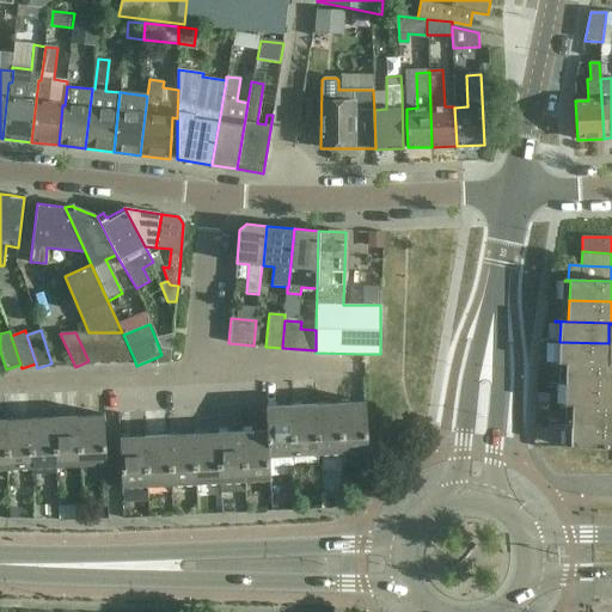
[(92,332),(89,332),(75,332),(89,361),(90,366),(104,360),(92,332)]
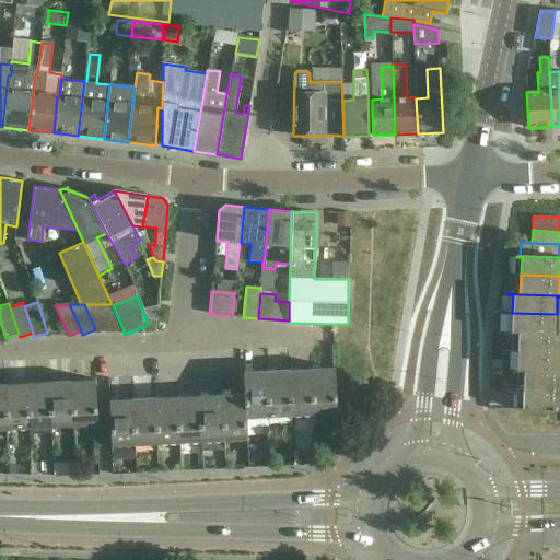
[(108,329),(97,304),(84,304),(95,329),(96,334),(108,329)]
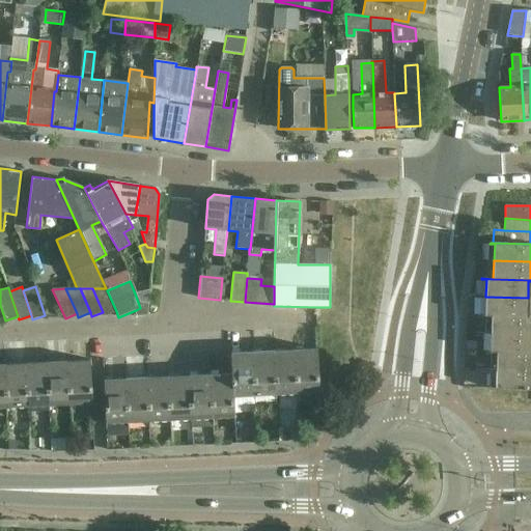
[(107,290),(106,288),(92,288),(103,312),(105,316),(116,311),(107,290)]
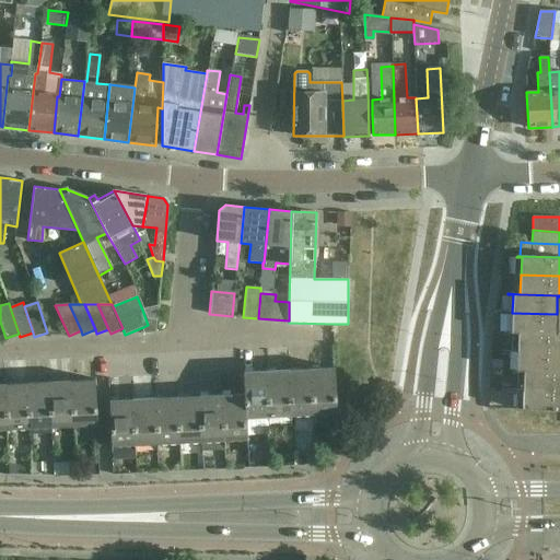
[(156,321),(158,305),(142,310),(148,325),(143,327),(146,334),(155,333),(156,321)]
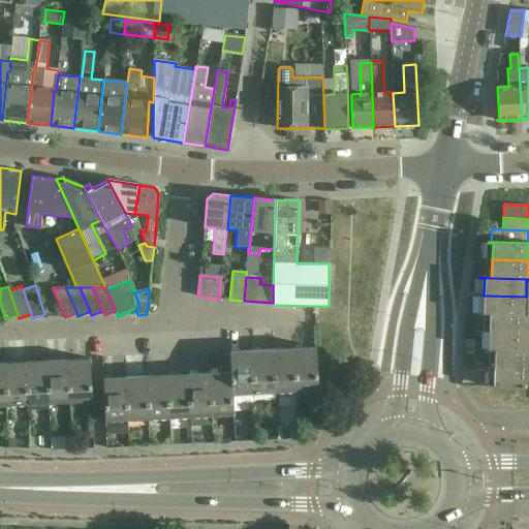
[(528,297),(526,297),(484,296),(483,314),(525,315),(526,298),(528,299),(528,297)]
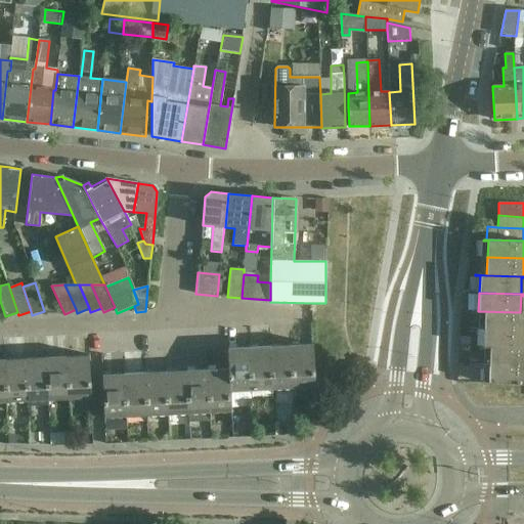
[(484,313),(484,329),(523,330),(523,311),(520,312),(478,311),(474,311),(474,312),(484,313)]
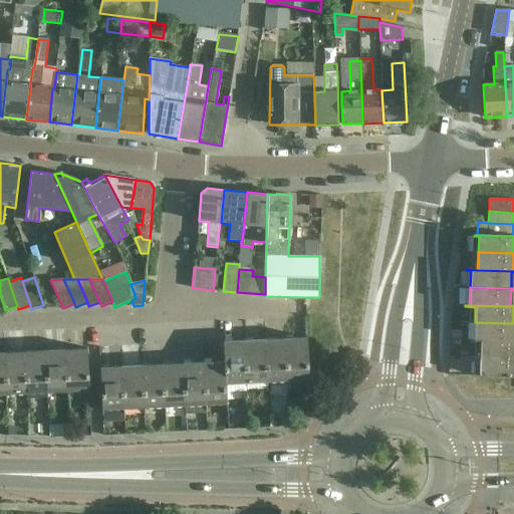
[(513,323),(475,322),(474,340),(513,340),(513,323)]
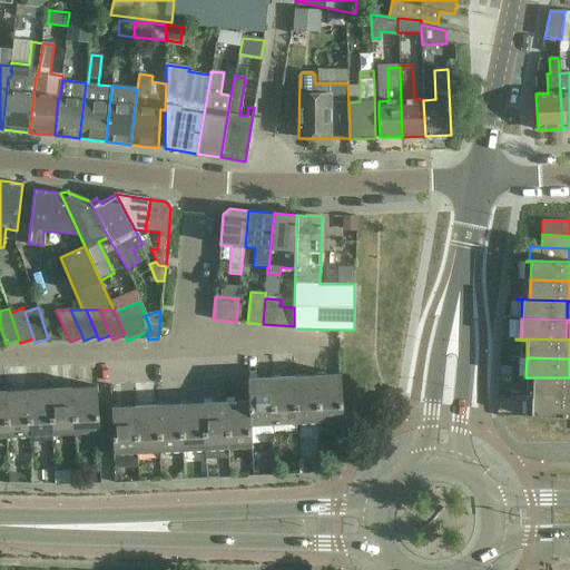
[(342,400),(341,374),(316,375),(320,423),(343,422),(342,400)]
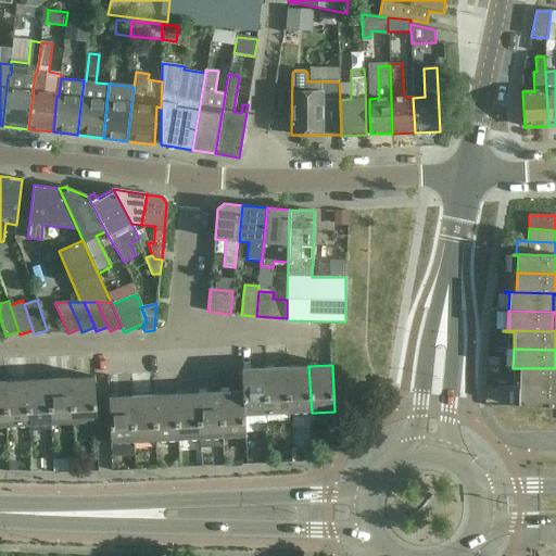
[(312,413),(308,366),(287,367),(289,414),(312,413)]
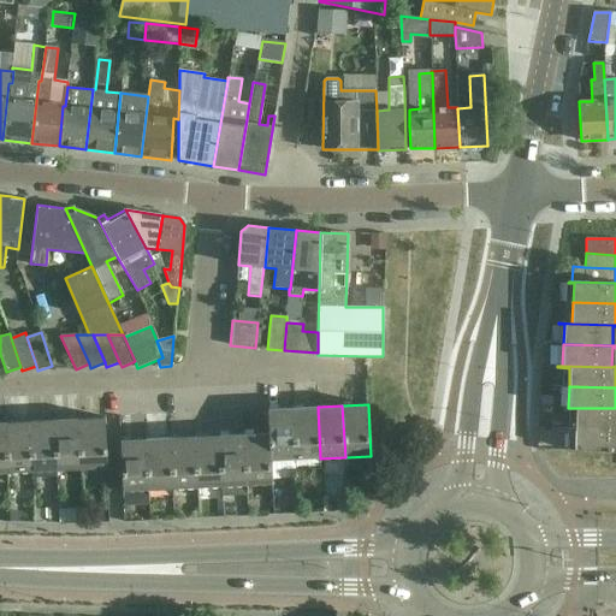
[(320,458),(318,407),(292,408),(295,460),(320,458)]
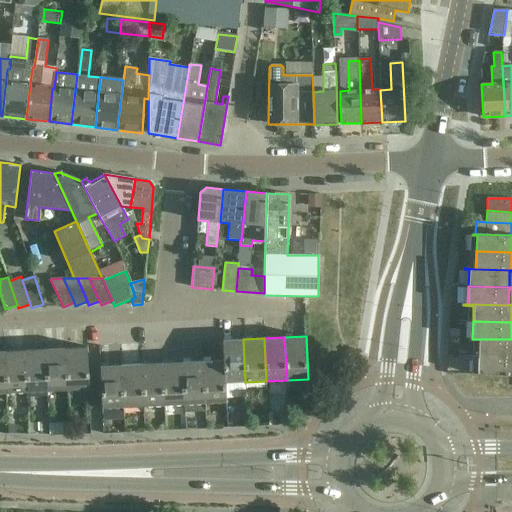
[(245,382),(243,339),(222,340),(223,360),(224,383),(226,383),(245,382)]
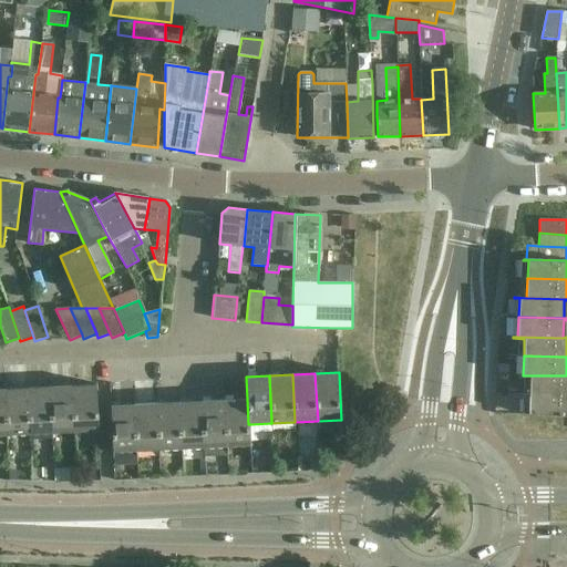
[(529,378),(529,394),(566,395),(566,375),(523,375),(517,375),(517,377),(529,378)]
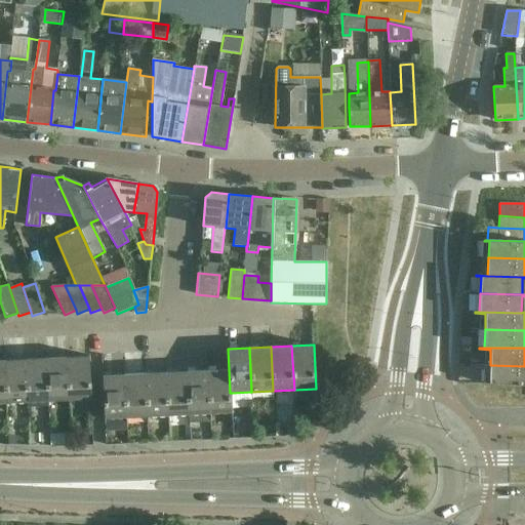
[(91,400),(89,356),(68,357),(70,401),(91,400)]
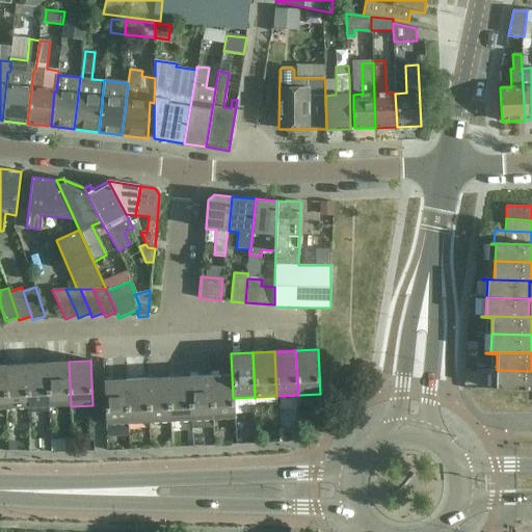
[(71,406),(69,362),(48,363),(50,407),(71,406)]
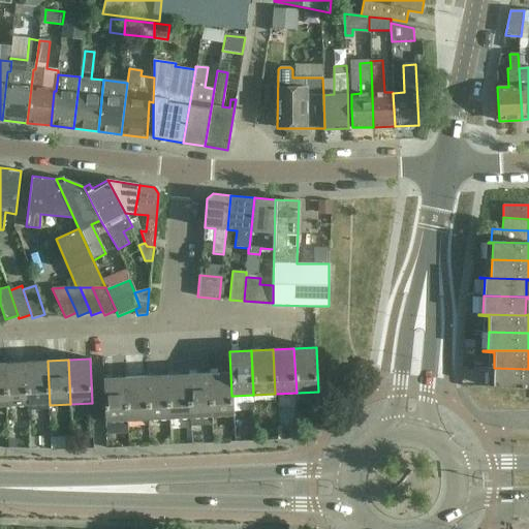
[(50,405),(48,361),(26,362),(28,406),(50,405)]
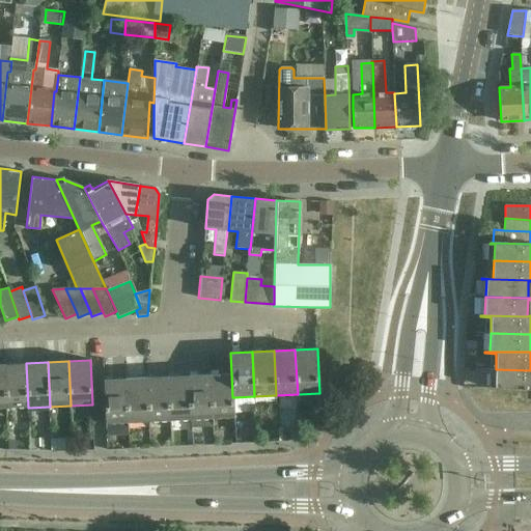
[(28,408),(26,363),(4,364),(6,408),(28,408)]
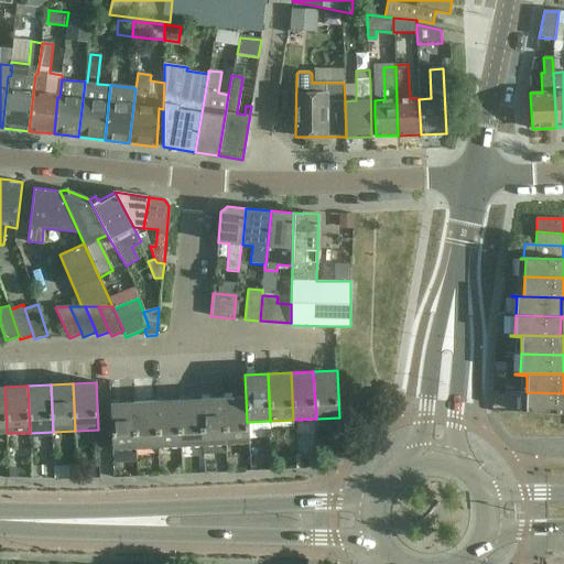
[(563,393),(527,392),(525,412),(563,413),(563,393)]
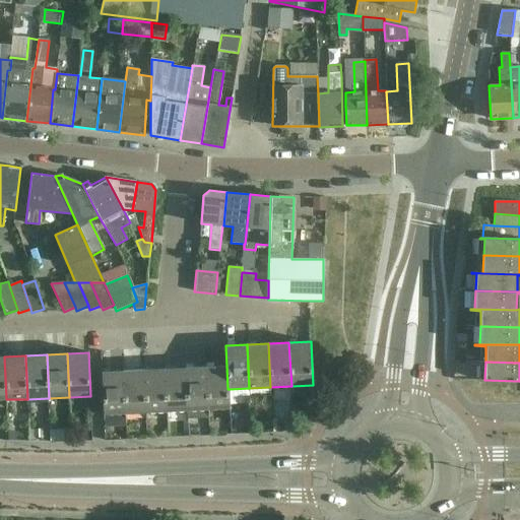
[(228,389),(226,366),(206,367),(208,410),(231,409),(230,389),(228,389)]
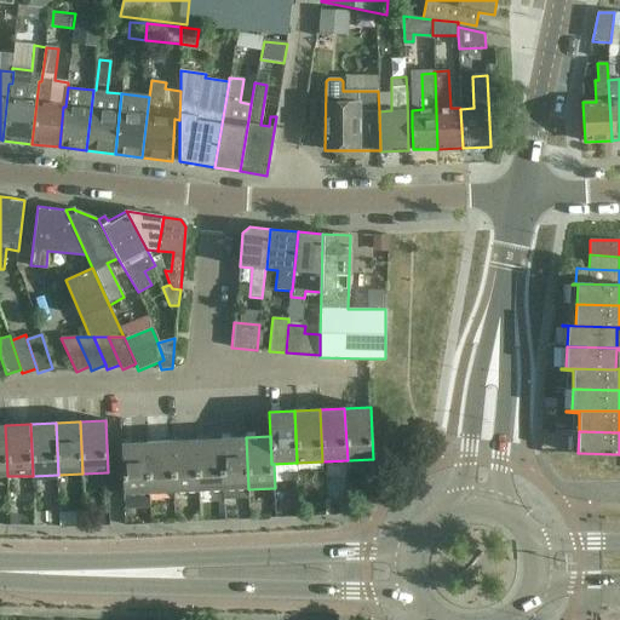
[(248,489),(246,437),(220,438),(223,491),(248,489)]
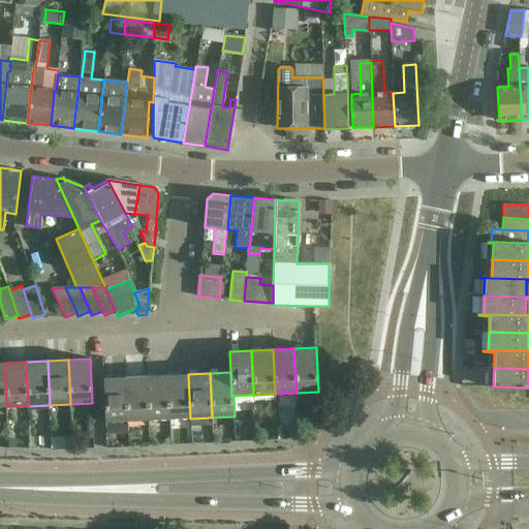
[(190,418),(188,374),(167,375),(169,419),(190,418)]
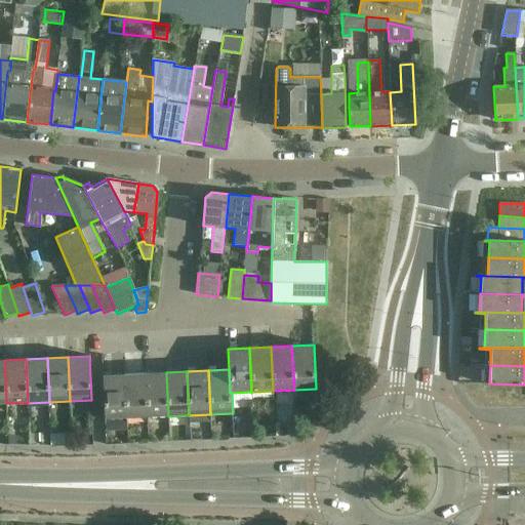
[(168,416),(166,372),(145,373),(147,417),(168,416)]
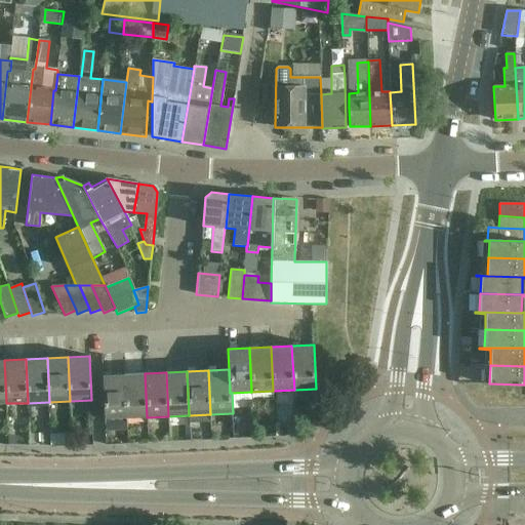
[(147,417),(145,373),(124,374),(126,418),(147,417)]
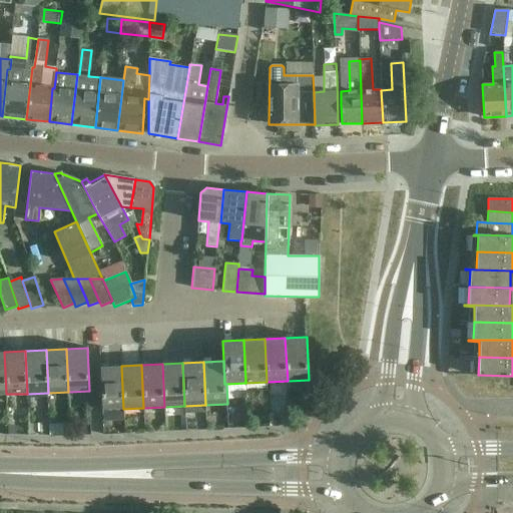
[(123,409),(121,366),(100,367),(102,410),(123,409)]
